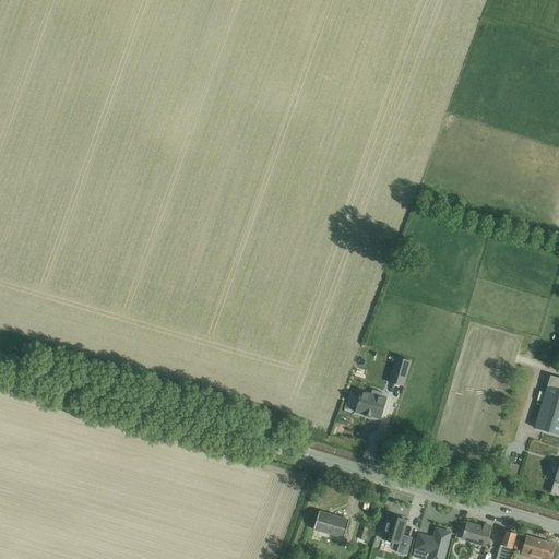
[(396,357),(389,382),(403,387),(411,361),(396,357)]
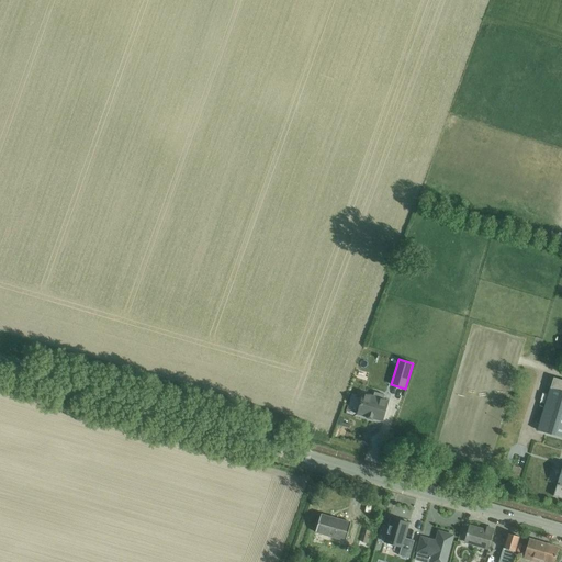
[(538,430),(561,437),(561,380),(553,378),(538,430)]
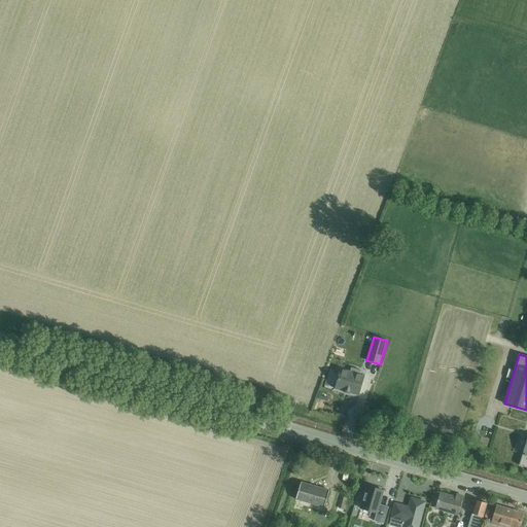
[(350,372),(340,369),(335,388),(344,391),(344,392),(349,393),(349,392),(359,395),(364,376),(359,375),(360,371),(351,367),(350,372)]
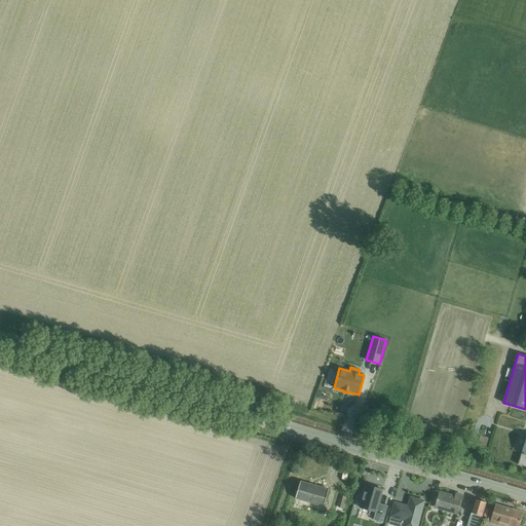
[(294,502),(323,511),(327,493),(299,485),(294,502)]
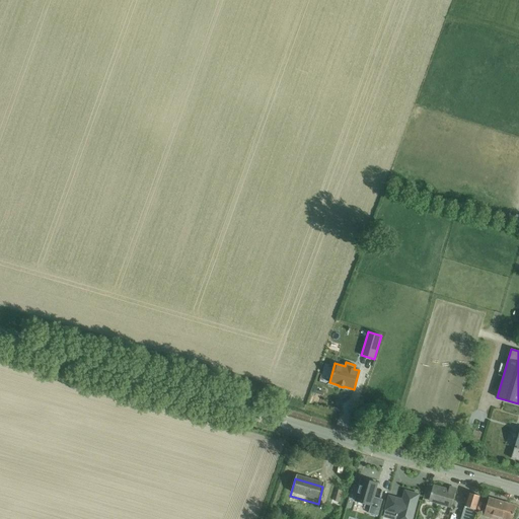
[(355,501),(370,505),(368,513),(378,516),(382,499),(374,497),(378,484),(361,478),(355,501)]
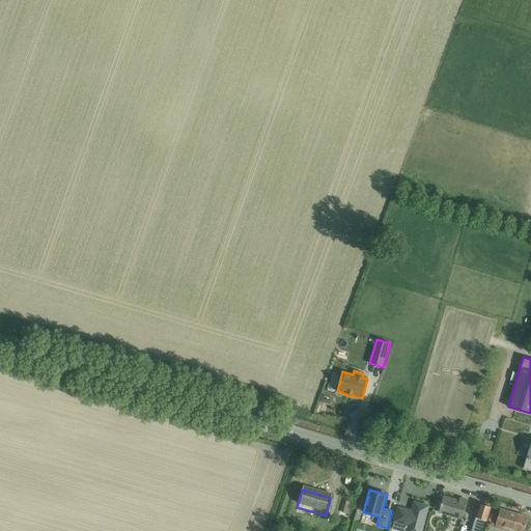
[(439,512),(462,519),(467,500),(459,498),(458,501),(443,497),(439,512)]
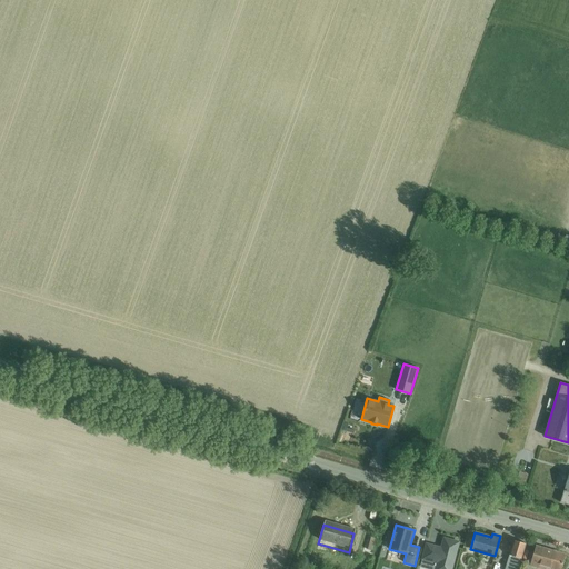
[(367,535),(362,552),(372,556),(377,538),(367,535)]
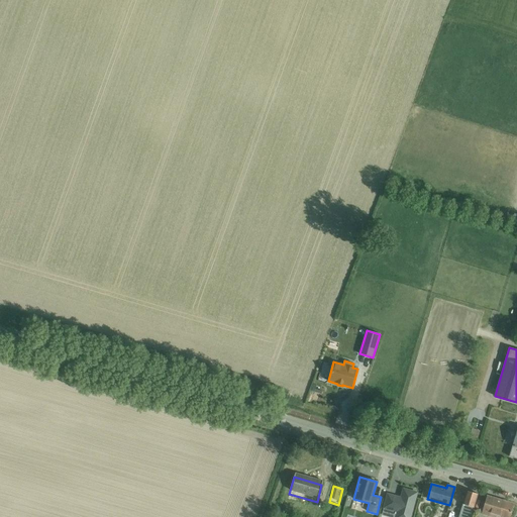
[(388,494),(384,508),(397,512),(395,516),(410,516),(417,493),(403,489),(401,498),(388,494)]
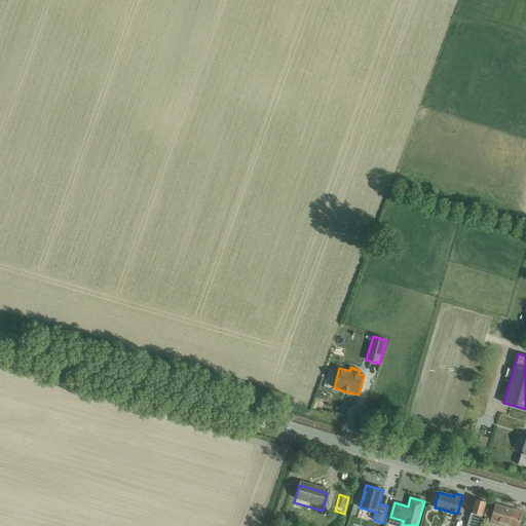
[(479,525),(486,502),(475,499),(468,522),(476,524),(475,525),(479,525)]
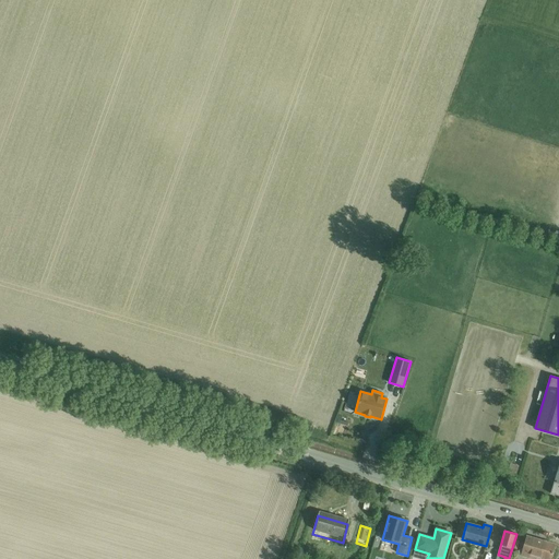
[(550,558),(555,545),(527,536),(525,543),(522,542),(519,554),(522,555),(522,556),(533,558),(534,556),(544,558),(550,558)]
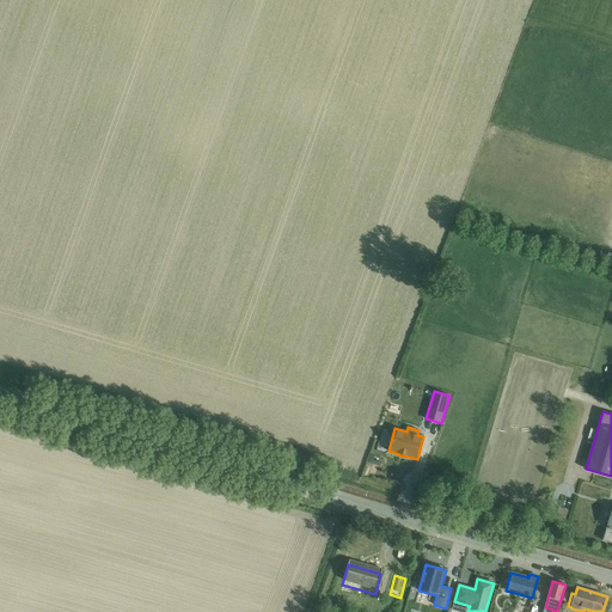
All buildings are outlined.
